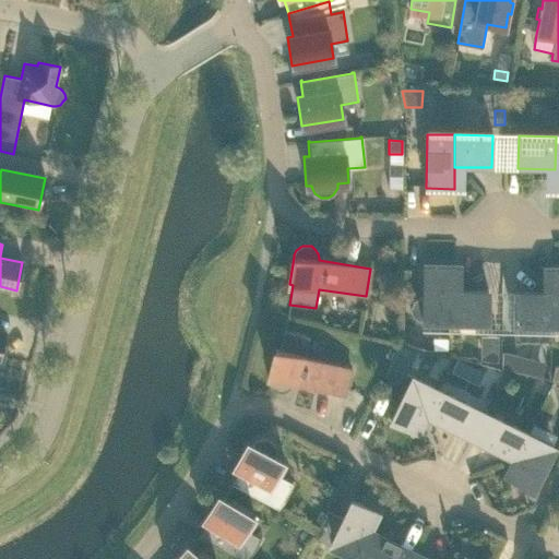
[(423,322),(450,323),(450,289),(452,289),(452,269),(424,268),(424,298),(419,298),(415,300),(413,305),(412,309),(412,313),(415,317),(418,319),(423,320),(423,322)]
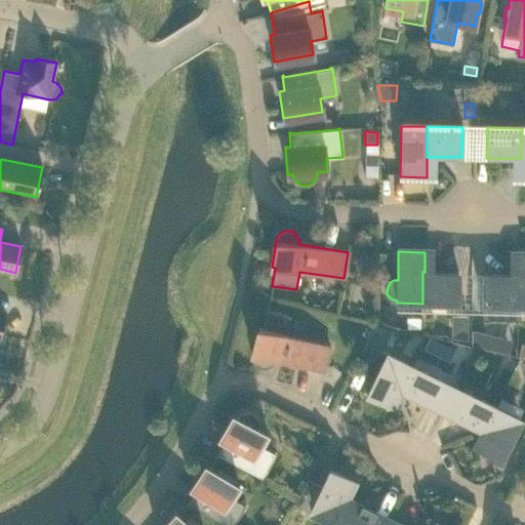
[(425,272),(422,272),(422,304),(458,305),(458,274),(425,273),(425,272)]
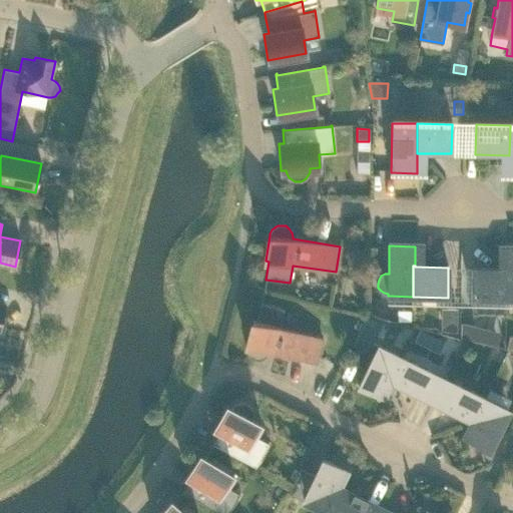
[(495,299),(507,299),(507,269),(473,268),(472,298),(475,298),(475,308),(495,309),(495,299)]
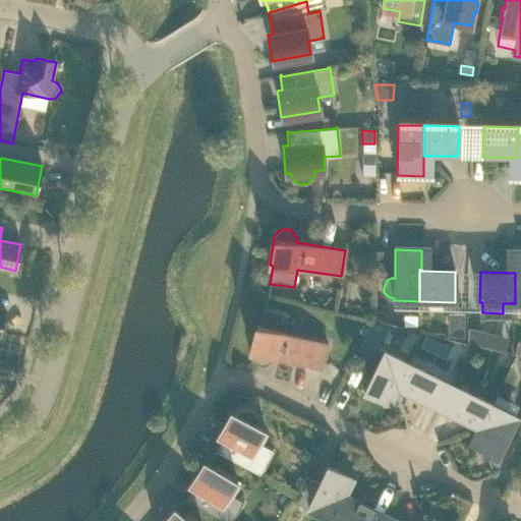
[(256,325),(249,351),(249,352),(249,353),(249,355),(250,357),(250,359),(251,360),(252,361),(254,363),(256,364),(257,365),(259,365),(262,365),(265,365),(267,364),(269,363),(271,361),(271,360),(272,359),(272,358),(273,357),(320,369),(327,344),(283,333),(288,314),(265,308),(259,326),(256,325)]
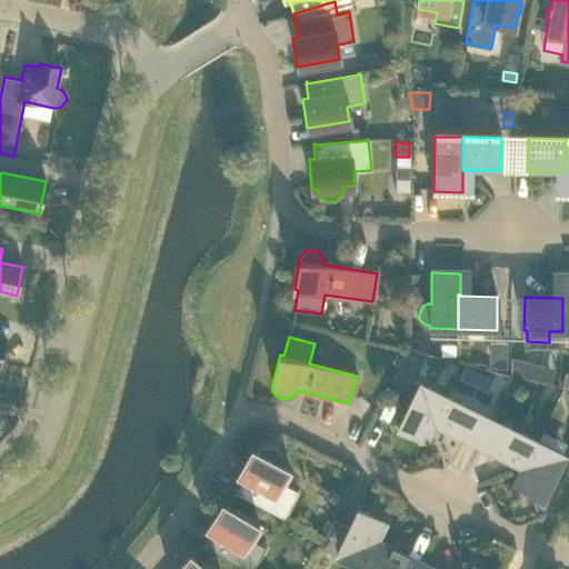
[(507,342),(489,342),(489,366),(507,369),(507,342)]
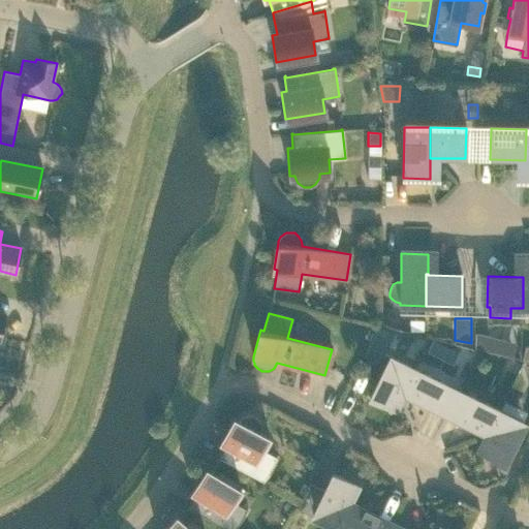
[(408,319),(408,331),(422,332),(423,319),(408,319)]
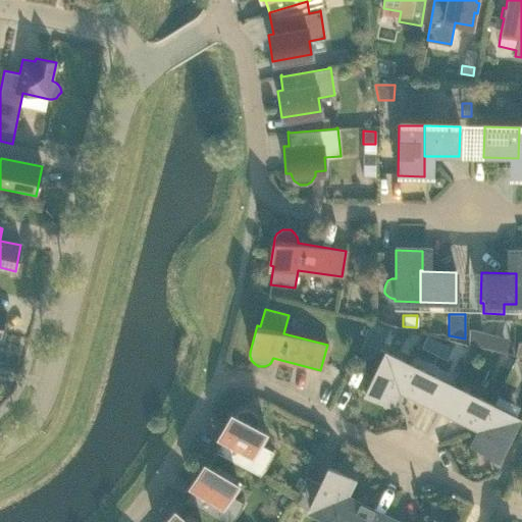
[(373,322),(359,352),(369,357),(384,327),(373,322)]
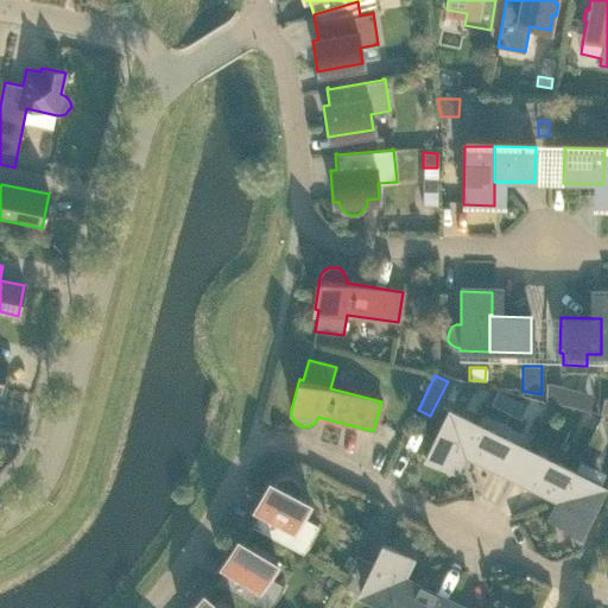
[(565,388),(546,385),(546,400),(562,404),(565,388)]
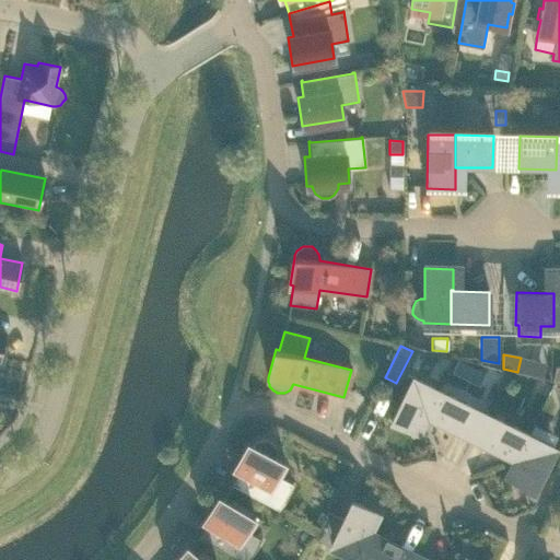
[(418,434),(427,417),(440,391),(439,391),(413,377),(411,382),(392,421),(418,434)]
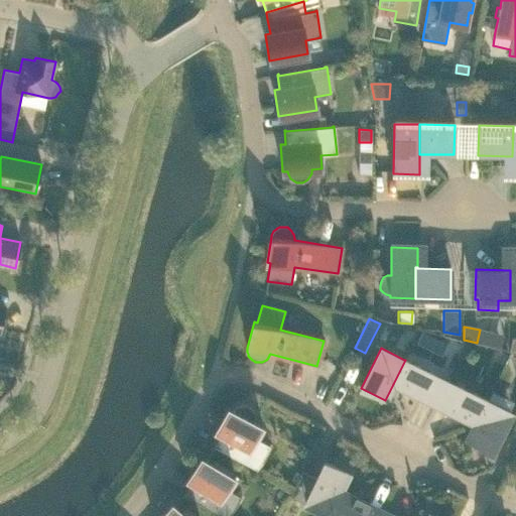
[(393,384),(433,404),(445,380),(405,360),(393,384)]
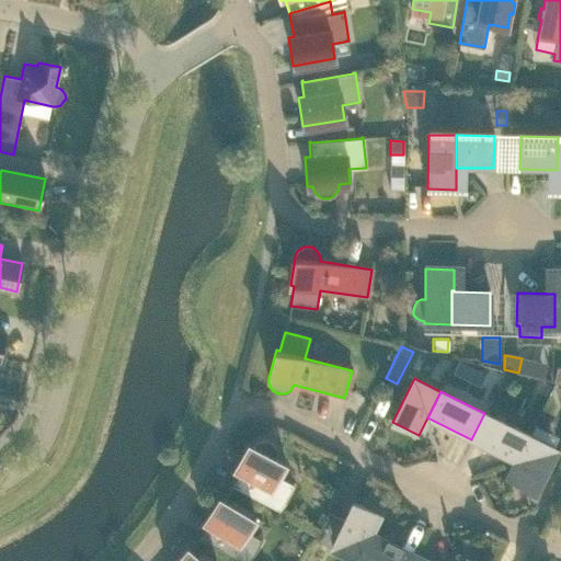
[(516,461),(529,435),(484,413),(471,439),(516,461)]
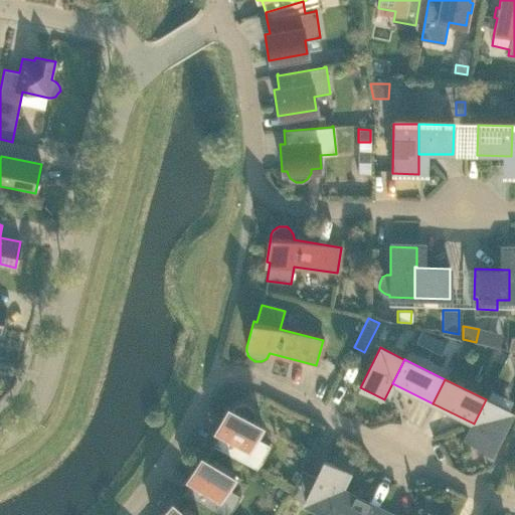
[(487,399),(486,399),(474,423),(466,440),(490,452),(508,415),(510,411),(487,399)]
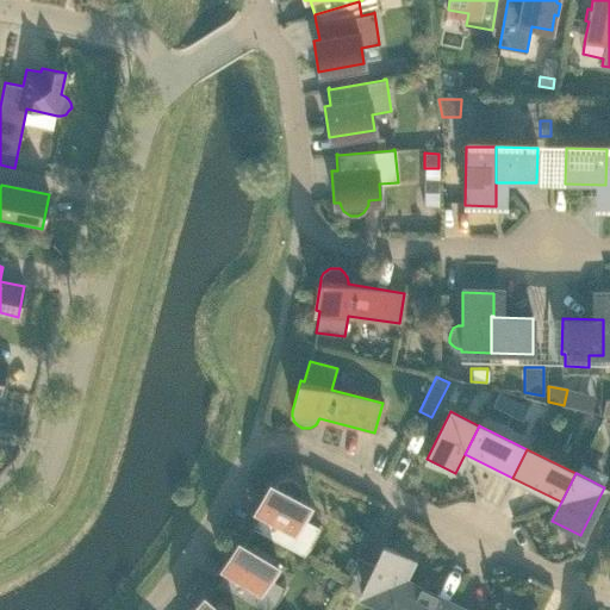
[(302,556),(303,556),(319,528),(303,518),(310,504),(300,499),(300,497),(302,495),(302,491),(300,489),(300,486),(298,484),(296,481),(293,480),(291,479),(290,478),(285,478),(282,479),(280,480),(279,480),(277,483),(275,484),(274,485),(269,483),(254,511),(260,514),(251,529),(253,530),(253,528),(303,554),(302,556)]
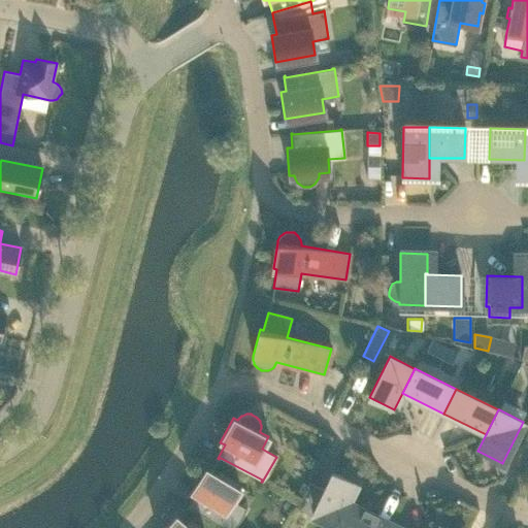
[(234,527),(246,509),(232,500),(239,489),(205,468),(192,492),(196,495),(188,507),(189,508),(190,506),(224,527),(234,527)]
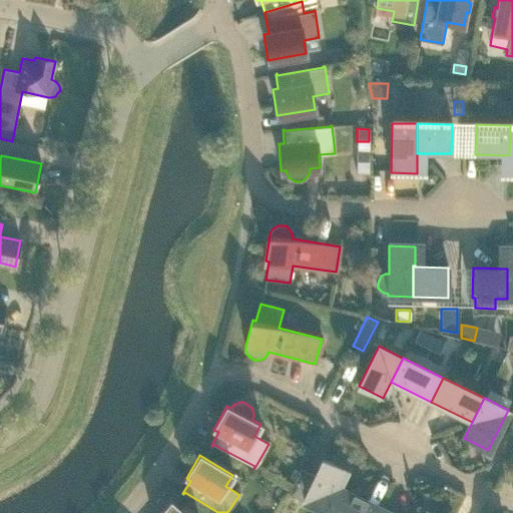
[(327,511),(326,511),(327,512),(339,487),(339,488),(347,472),(323,460),(315,476),(301,469),(288,494),(309,505),(312,499),(319,502),(317,506),(327,511)]
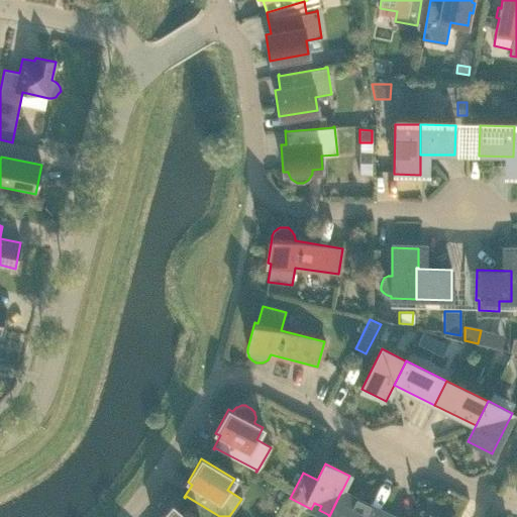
[(341,491),(329,516),(332,516),(379,516),(383,511),(341,492),(341,491)]
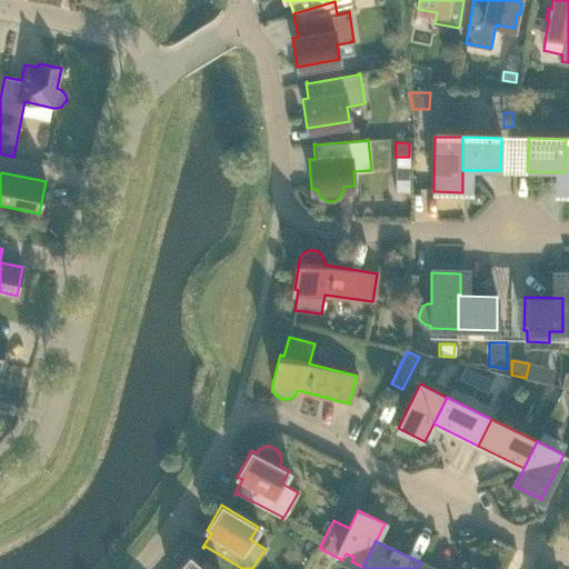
[(206,568),(190,555),(177,568),(206,568)]
